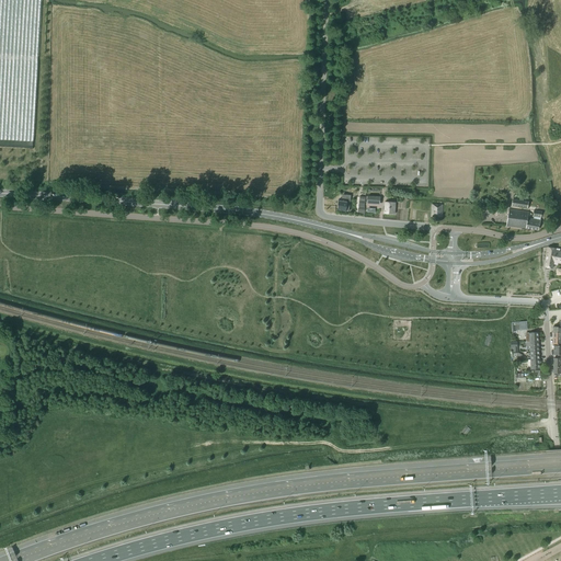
[(338,210),(346,210),(347,202),(344,201),(344,197),(343,197),(343,201),(339,201),(338,210)]
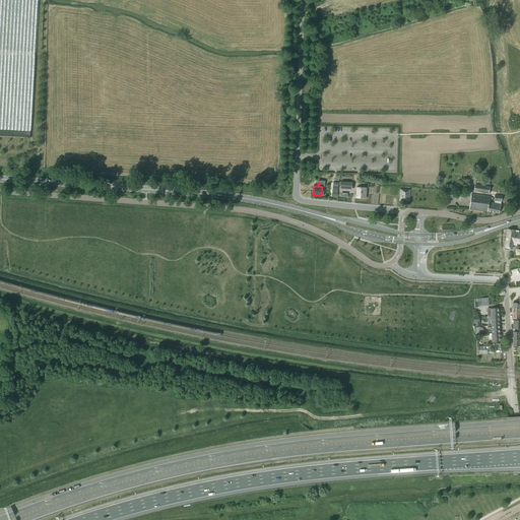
[(474,191),(489,193),(490,187),(475,184),(474,191)]
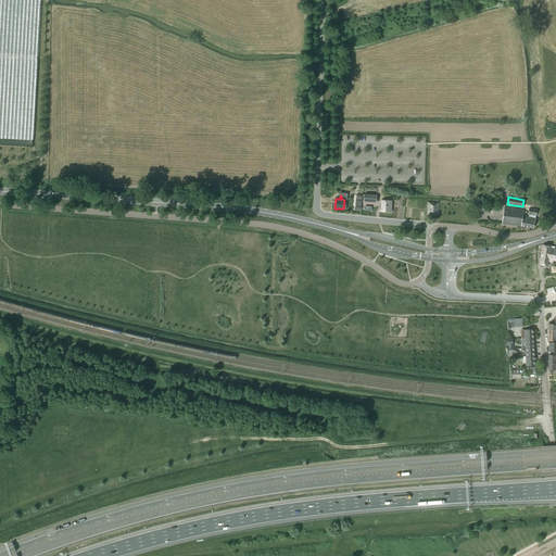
[(381,212),(391,212),(392,201),(381,200),(381,206),(380,206),(379,210),(381,210),(381,212)]
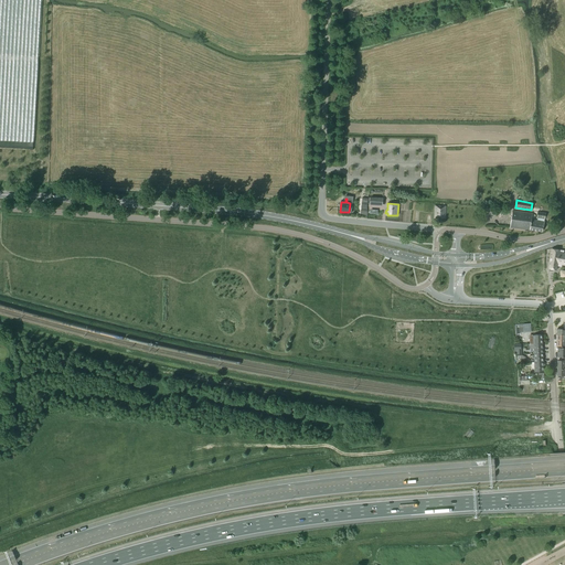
[(446,206),(435,206),(435,217),(446,219),(446,206)]
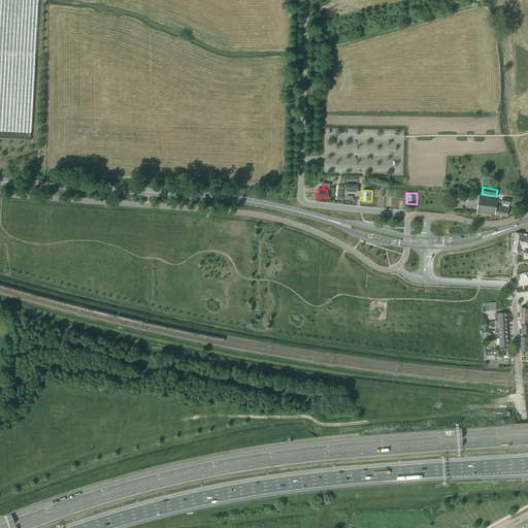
[(479,197),(476,212),(499,216),(506,217),(506,216),(508,207),(509,204),(502,203),(502,206),(496,205),(497,199),(479,197)]
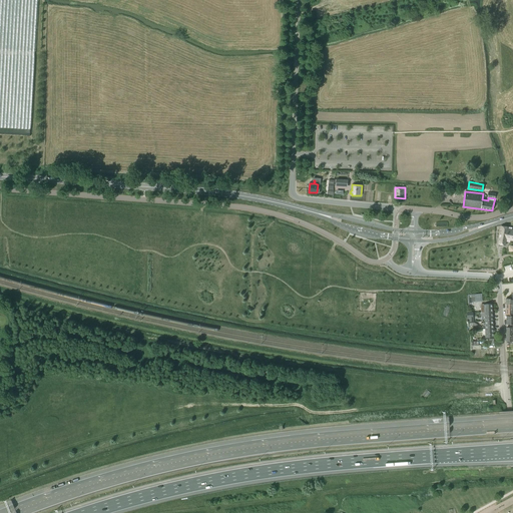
[(512,227),(501,225),(498,244),(505,245),(506,241),(512,242),(512,227)]
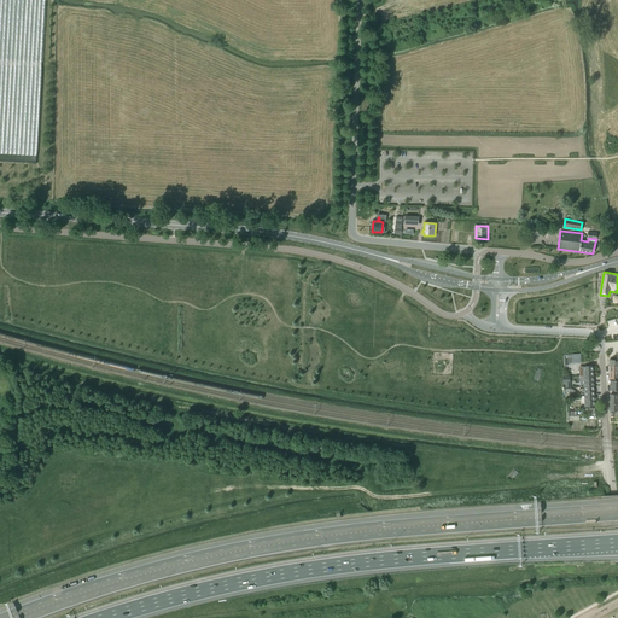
[(593,366),(583,366),(583,367),(579,367),(579,377),(594,375),(593,366)]
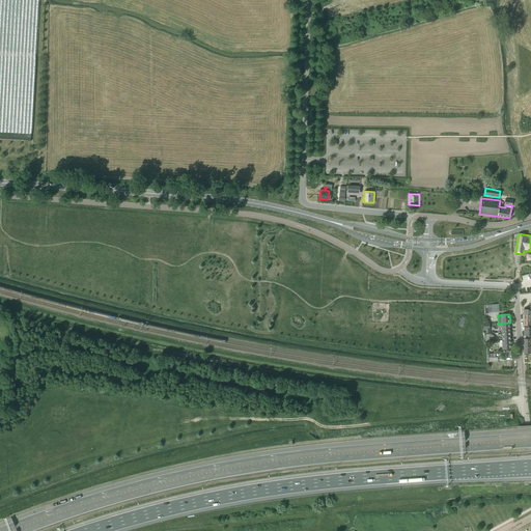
[(502,324),(501,324),(501,328),(502,328),(502,330),(501,330),(501,332),(502,332),(510,332),(510,323),(502,324)]
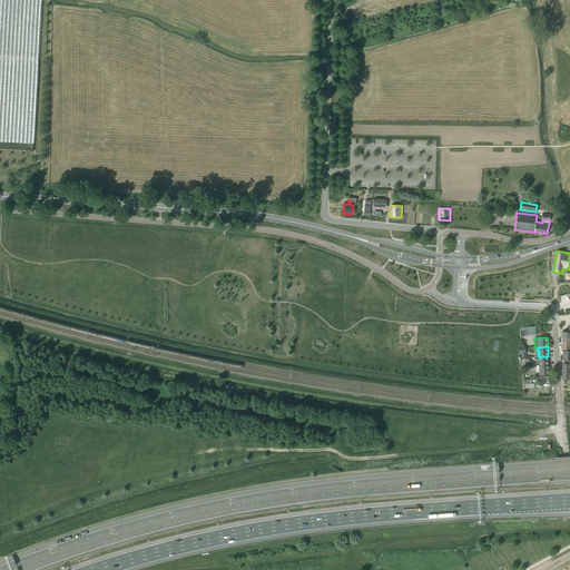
[(548,356),(539,356),(539,359),(538,359),(538,361),(539,361),(539,365),(547,365),(547,367),(549,367),(548,356)]
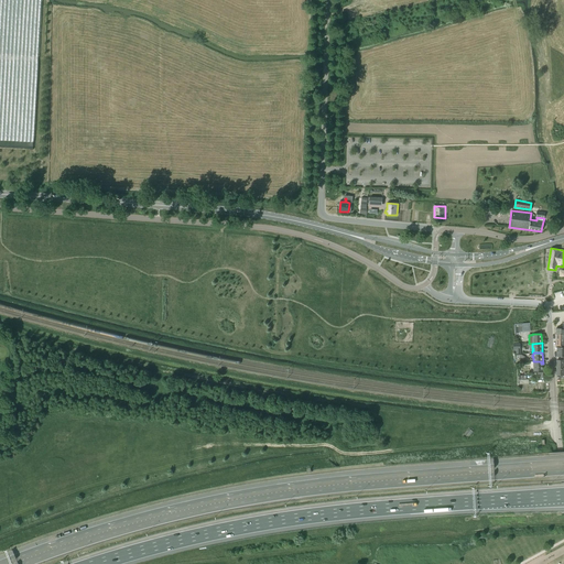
[(541,361),(533,361),(534,371),(543,371),(543,364),(541,364),(541,361)]
